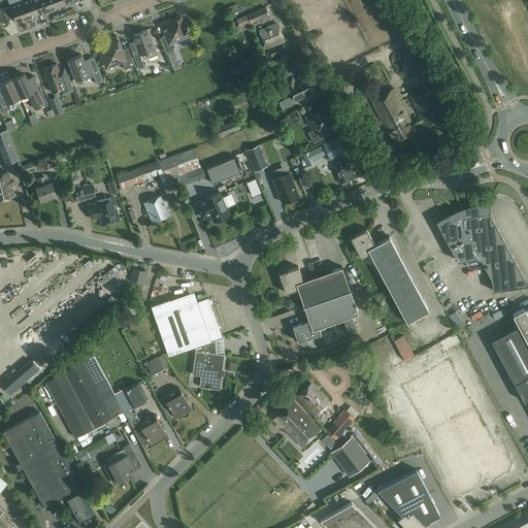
[(28,20),(21,0),(9,5),(17,24),(28,20)]
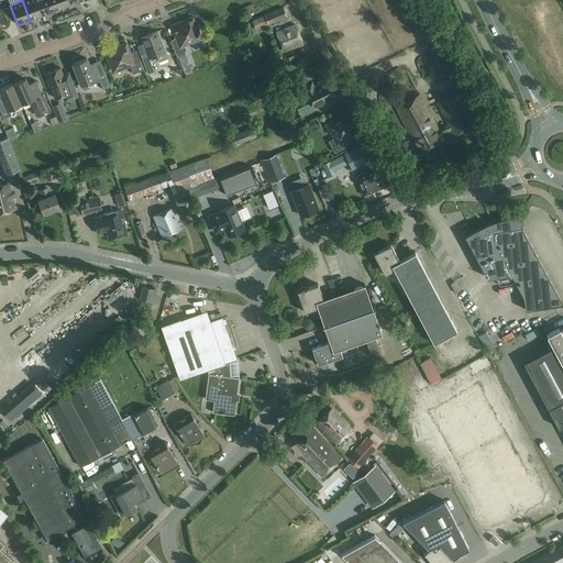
[(42,17),(35,0),(23,0),(22,0),(30,21),(42,17)]
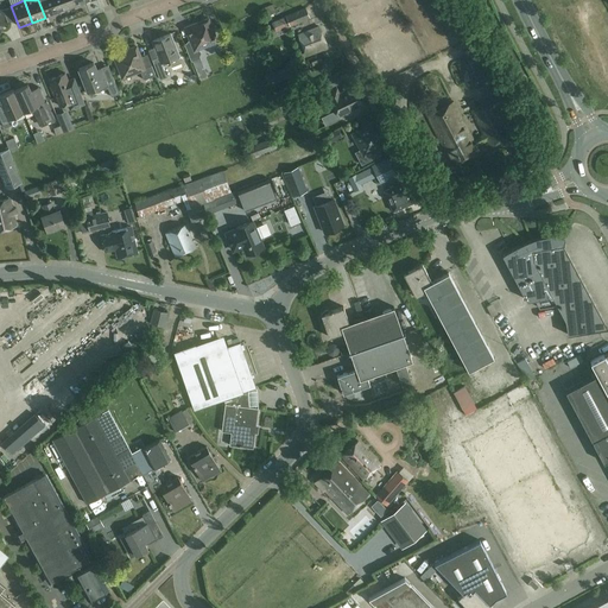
[(54,0),(38,0),(45,18),(58,13),(54,0)]
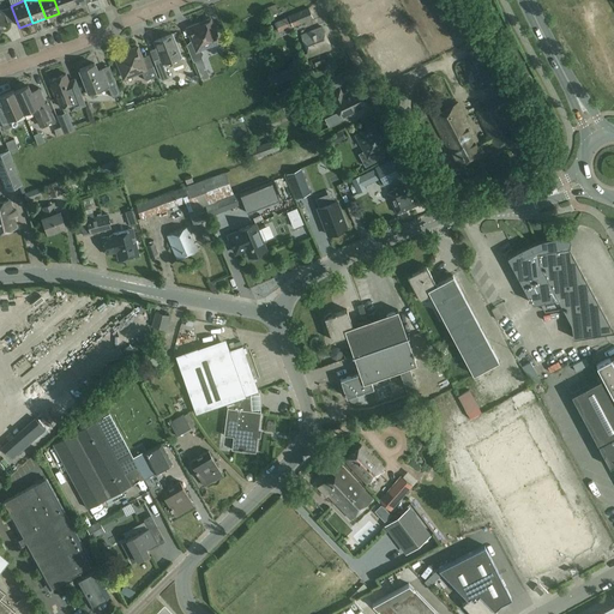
[(68,0),(54,0),(59,13),(72,8),(68,0)]
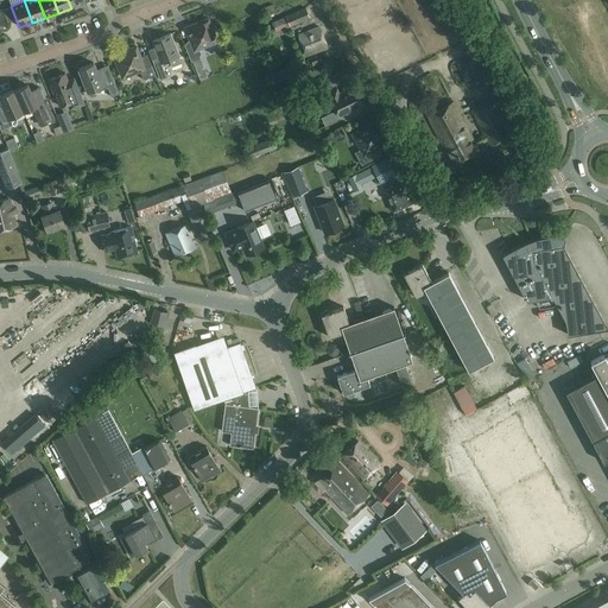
[(0,10),(0,33),(0,35),(4,17),(5,17),(7,24),(13,21),(8,8),(4,10),(4,11),(0,10)]
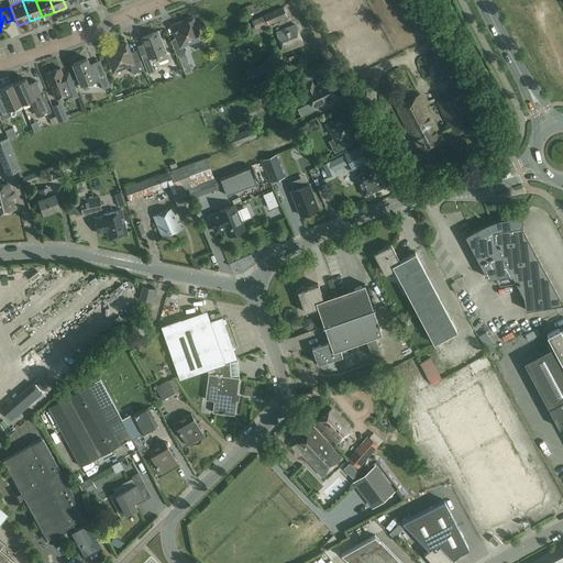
[(265,15),(268,24),(287,15),(284,8),(265,15)]
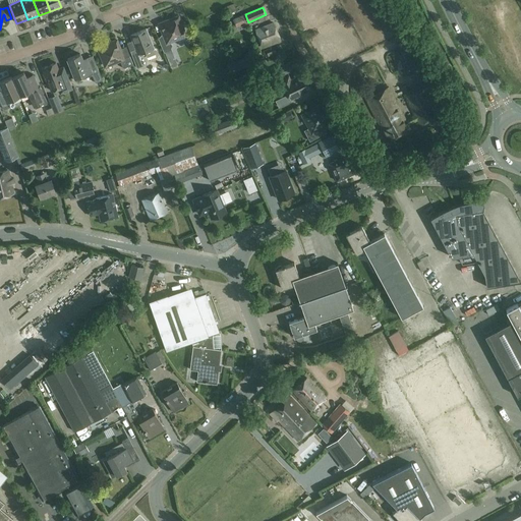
[(186,36),(179,16),(159,24),(164,37),(158,39),(163,53),(169,50),(171,46),(170,42),(186,36)]
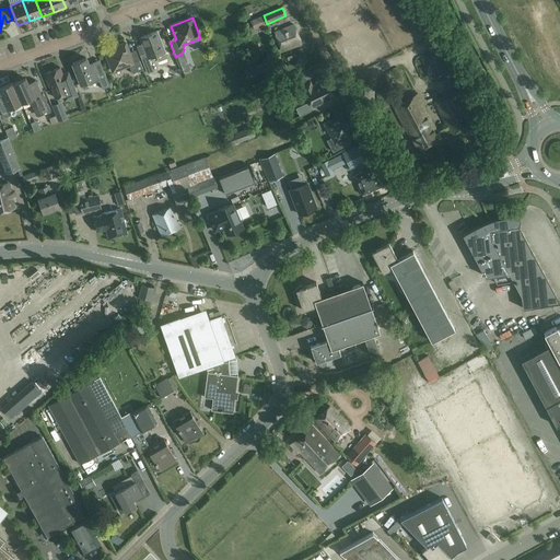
[(254,30),(263,26),(259,19),(251,22),(254,30)]
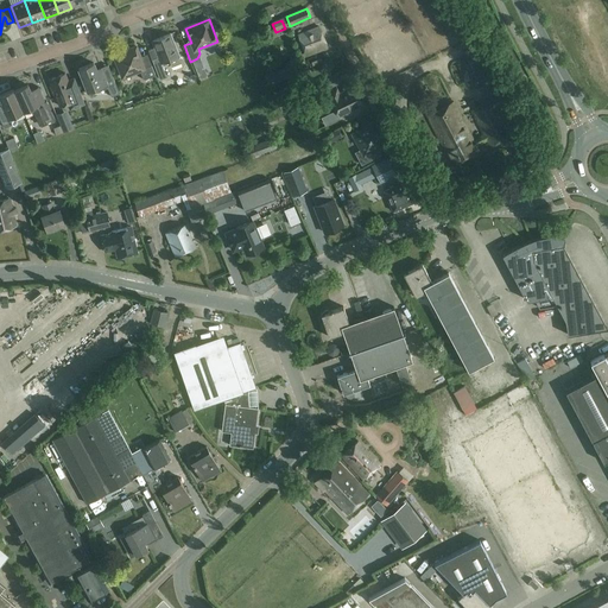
[(328,48),(320,27),(298,36),(306,56),(328,48)]
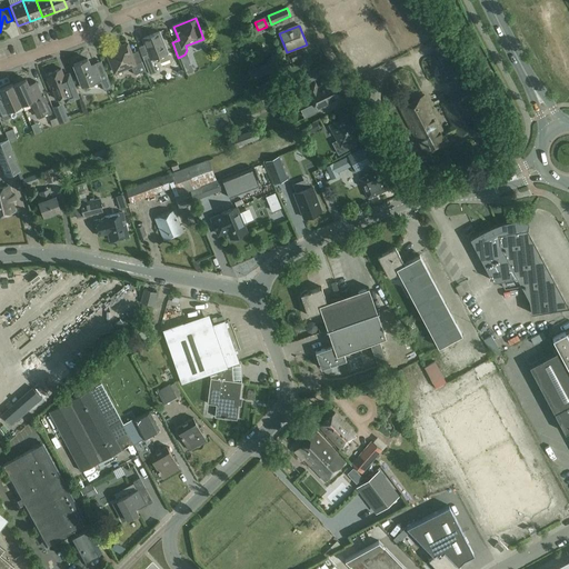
[(170,60),(167,53),(159,32),(142,39),(148,55),(141,57),(149,76),(156,72),(150,59),(158,57),(160,63),(170,60)]
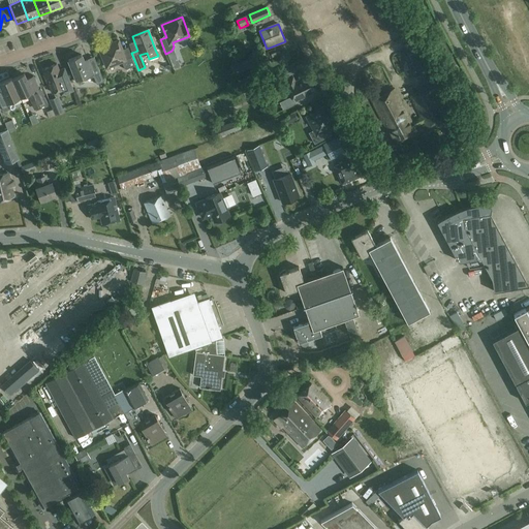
[(125,60),(118,41),(98,49),(106,68),(121,62),(124,70),(134,66),(131,58),(125,60)]
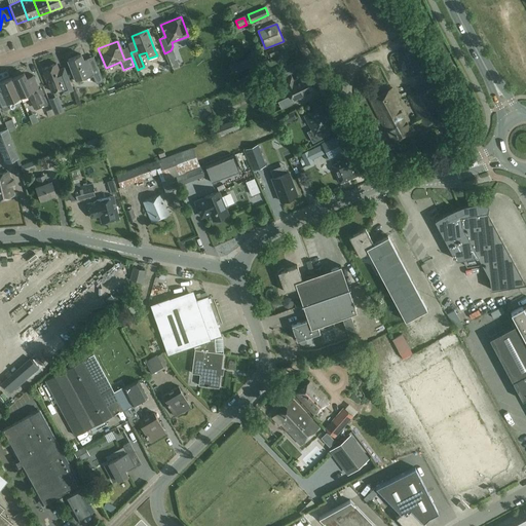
[(253,59),(261,55),(259,48),(251,51),(253,59)]
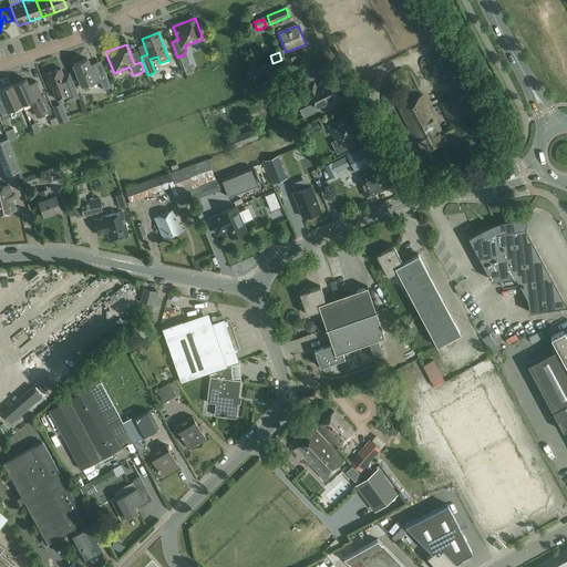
[(439,59),(442,66),(451,62),(447,54),(439,59)]
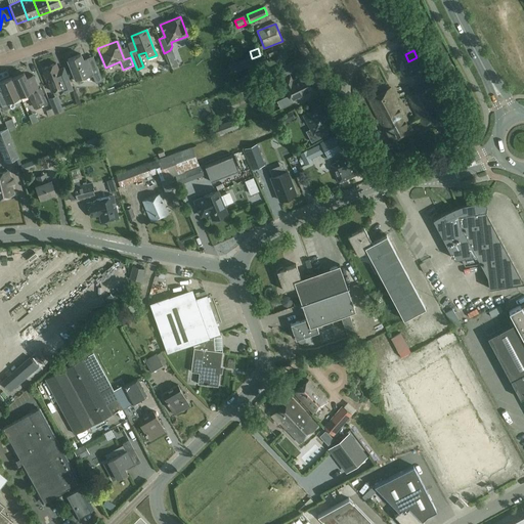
[(80,54),(68,59),(77,83),(92,77),(95,84),(102,81),(96,67),(90,69),(86,58),(82,59),(80,54)]
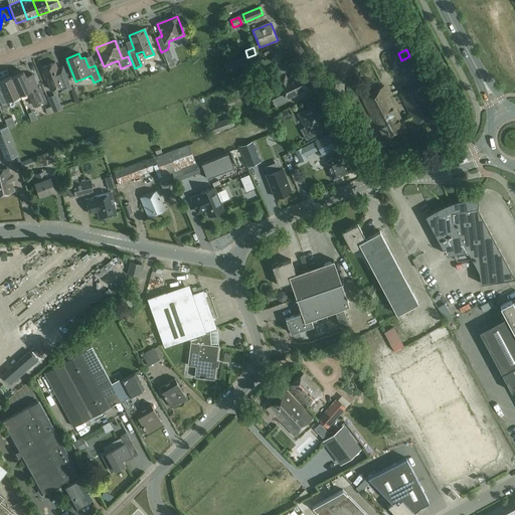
[(224,64),(227,72),(249,63),(246,56),(224,64)]
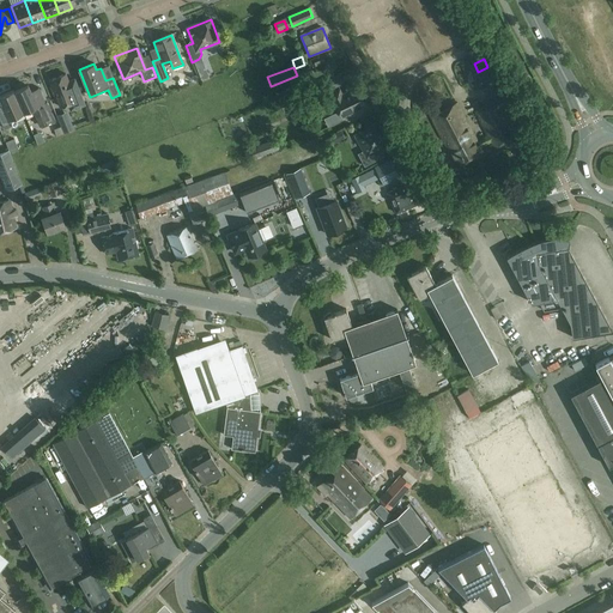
[(72,92),(65,74),(49,82),(60,108),(71,103),(73,110),(85,105),(79,90),(72,92)]
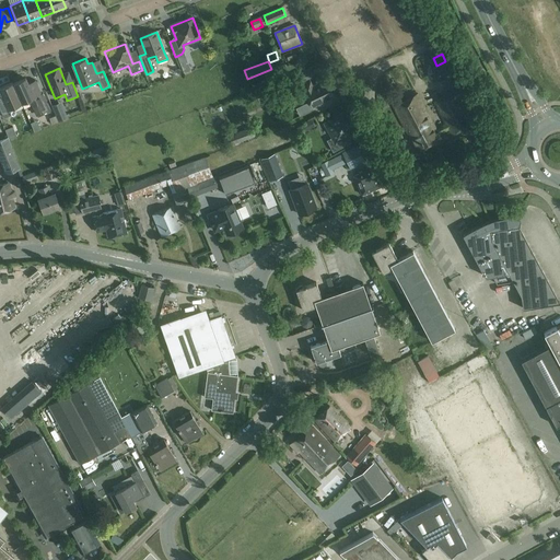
[(293,76),(296,83),(312,77),(307,69),(293,76)]
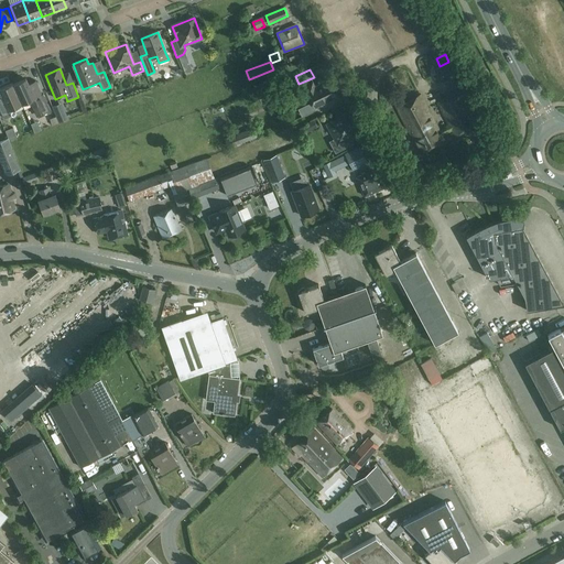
[(12,85),(21,104),(30,100),(32,106),(43,101),(34,80),(28,84),(25,79),(12,85)]
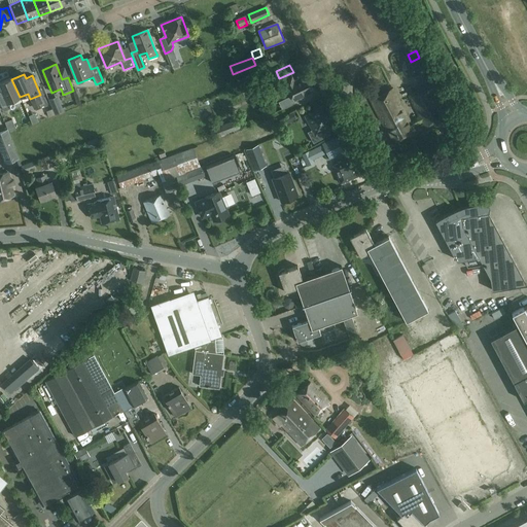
[(292,76),(283,80),(291,96),(293,101),(315,91),(307,74),(294,80),(292,76)]
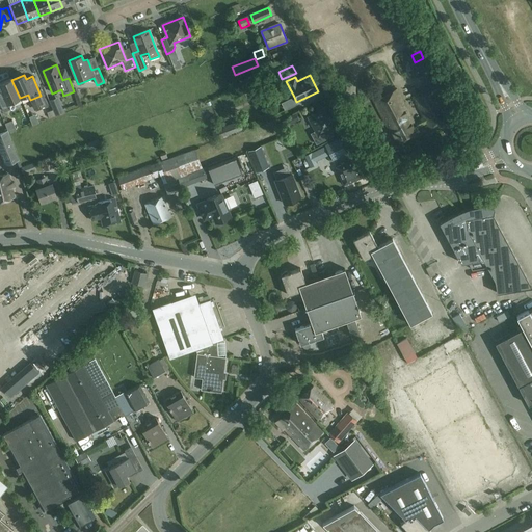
[(259,82),(261,86),(273,81),(272,77),(259,82)]
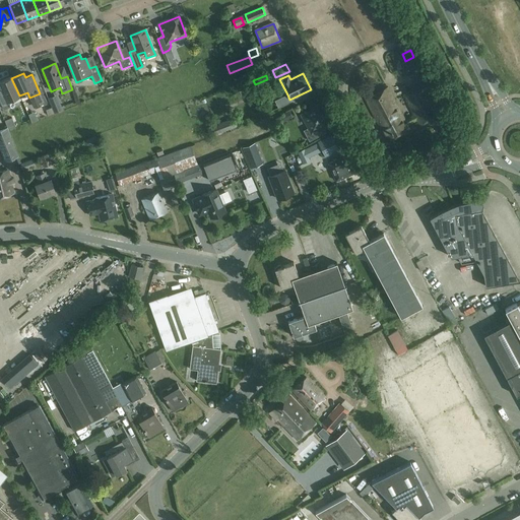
[(0,87),(0,103),(3,110),(14,105),(11,100),(19,95),(11,78),(11,77),(0,81),(0,85),(1,87),(0,87)]
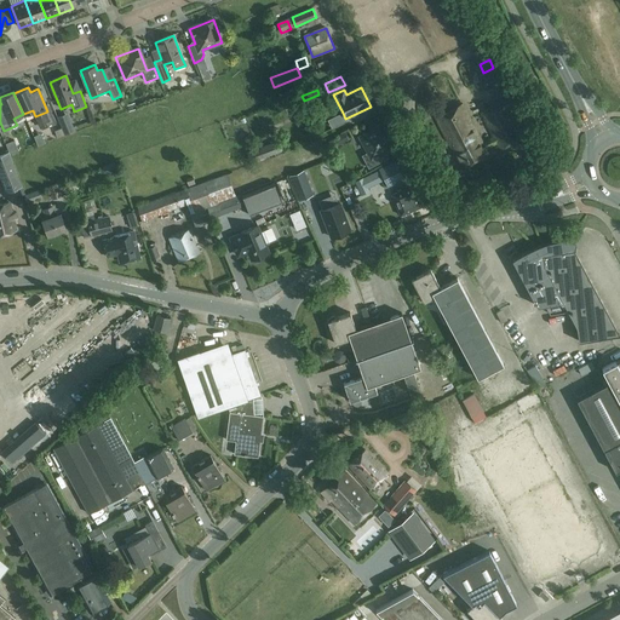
[(504,99),(481,112),(499,149),(523,137),(504,99)]
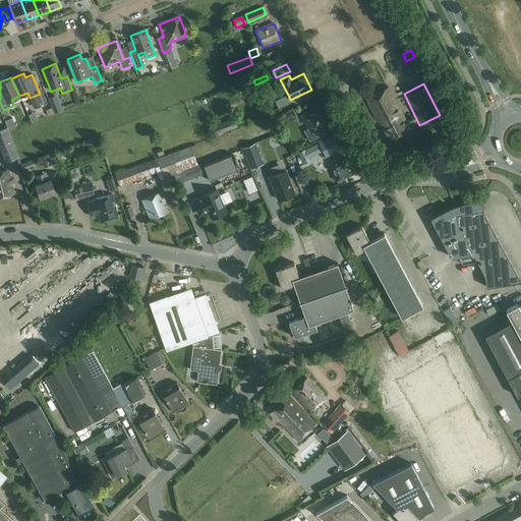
[(389,87),(365,99),(388,141),(410,129),(389,87)]
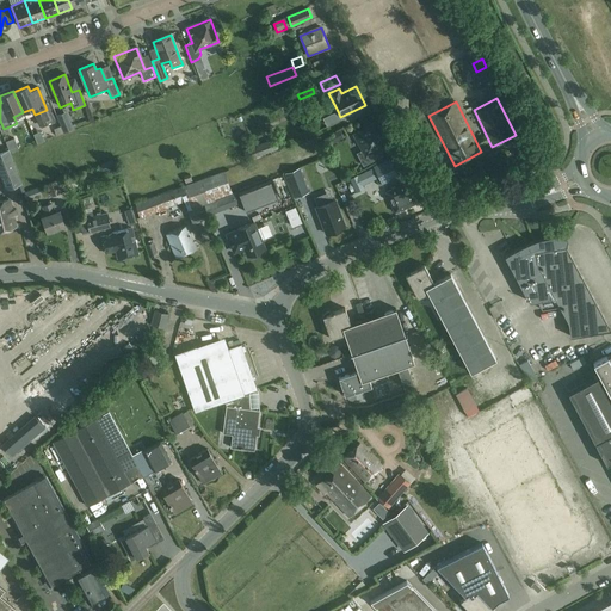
[(340,117),(338,111),(323,118),(327,125),(341,118),(340,117)]
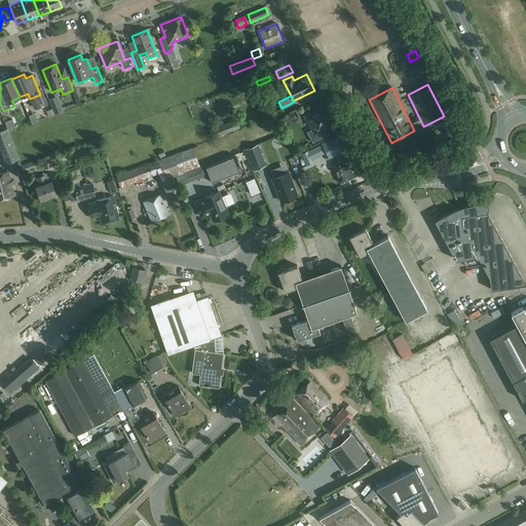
[(307,132),(312,143),(326,136),(323,129),(333,124),(324,106),(305,116),(312,128),(307,132)]
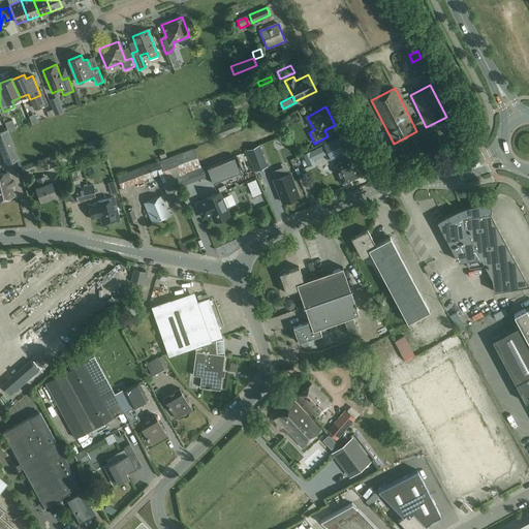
[(35,114),(29,117),(32,124),(38,122),(35,114)]
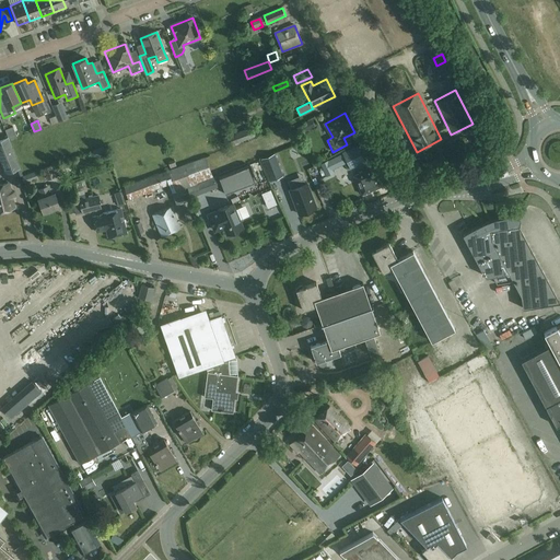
[(6,129),(9,139),(16,136),(13,126),(6,129)]
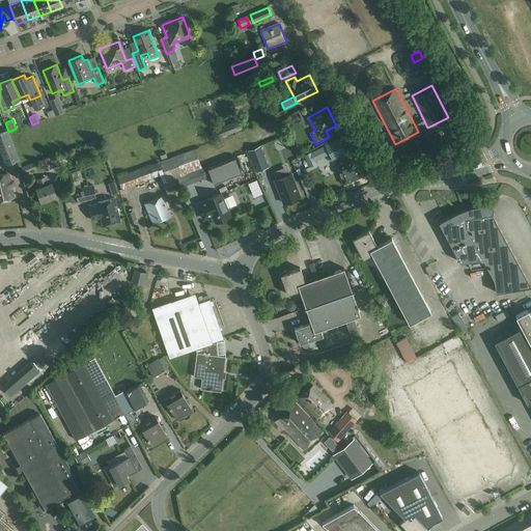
[(242,130),(239,120),(212,130),(215,139),(242,130)]
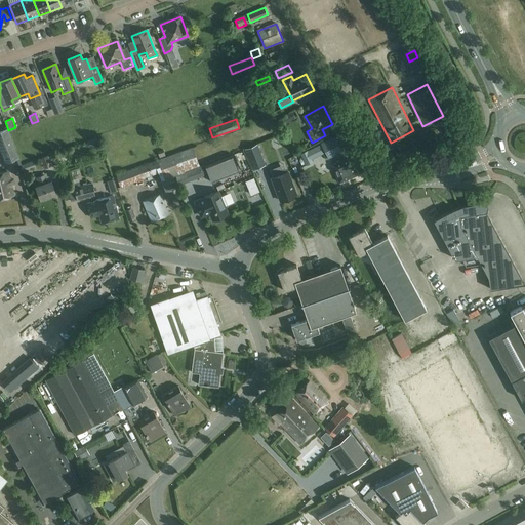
[(7,128),(0,130),(0,139),(8,161),(5,162),(6,162),(18,157),(7,128)]
